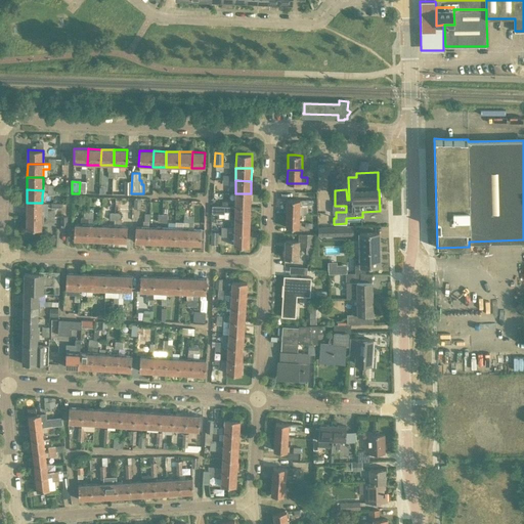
[(235,193),(234,207),(250,207),(251,207),(251,193),(235,193)]
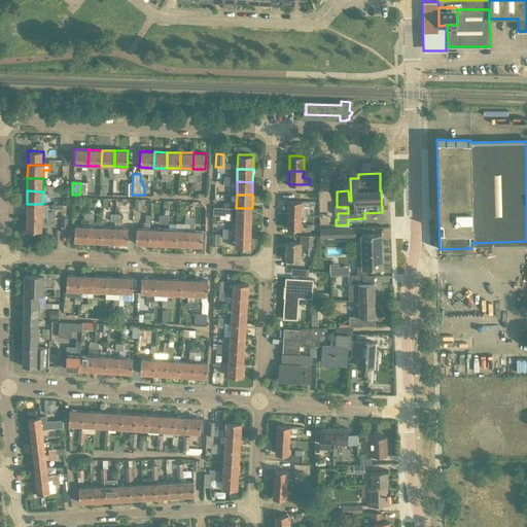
[(288,201),(287,215),(301,215),(302,206),(308,206),(308,201),(303,201),(288,201)]
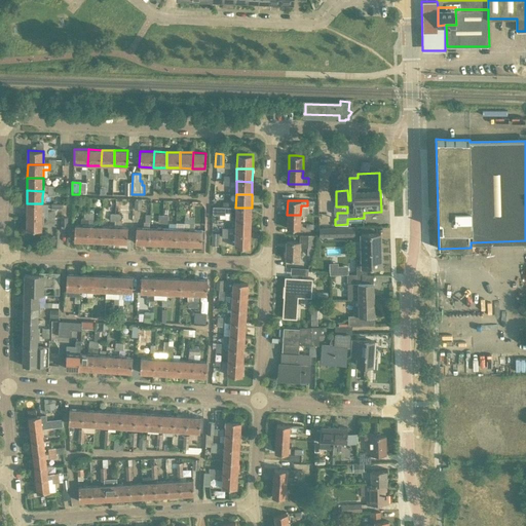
[(42,203),(27,203),(27,217),(42,217),(42,204),(42,203)]
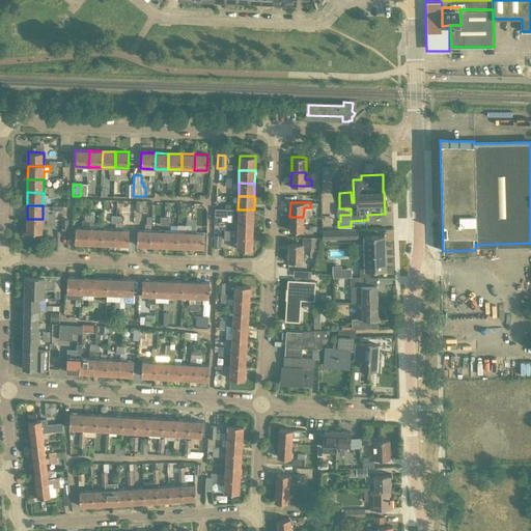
[(232,208),(227,208),(227,214),(232,215),(232,222),(238,222),(253,223),(254,210),(253,210),(238,210),(235,210),(232,208)]
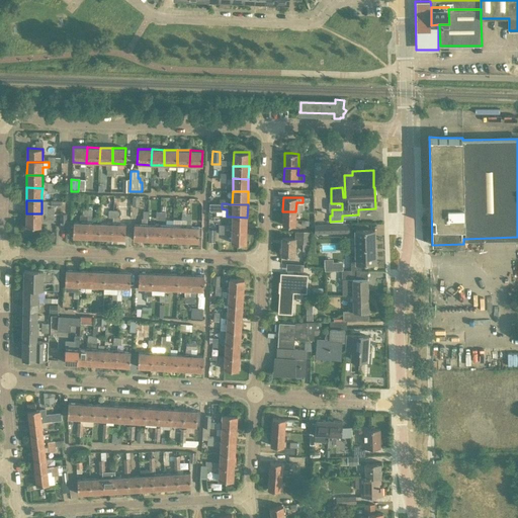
[(282,211),(282,225),(295,225),(295,211),(282,211)]
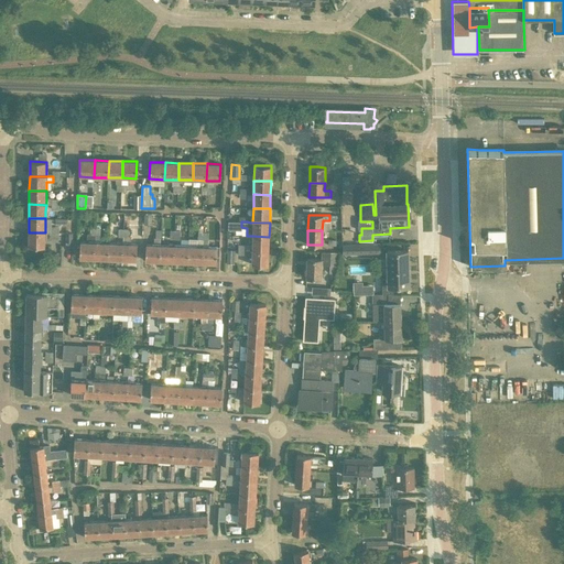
[(29,232),(29,247),(45,247),(45,232),(29,232)]
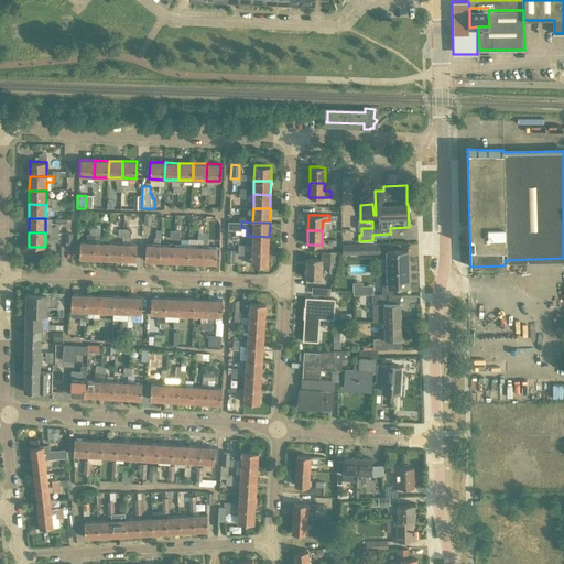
[(80,241),(79,256),(79,258),(94,258),(95,241),(95,240),(95,239),(95,235),(89,235),(87,235),(87,240),(87,241),(80,241)]
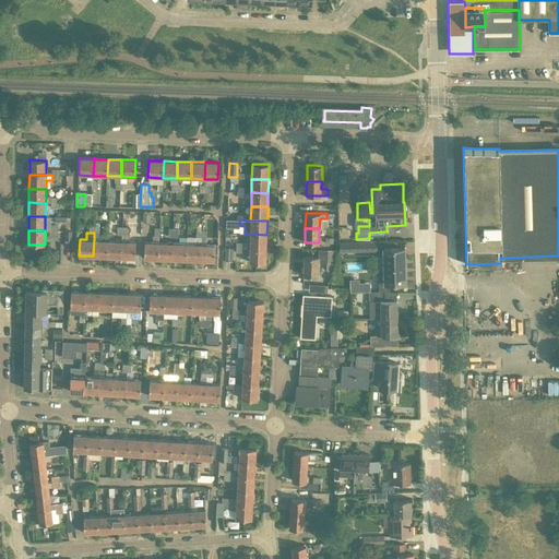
[(94,239),(93,256),(107,257),(108,240),(102,240),(102,238),(102,233),(99,233),(94,233),(94,237),(94,238),(94,239)]
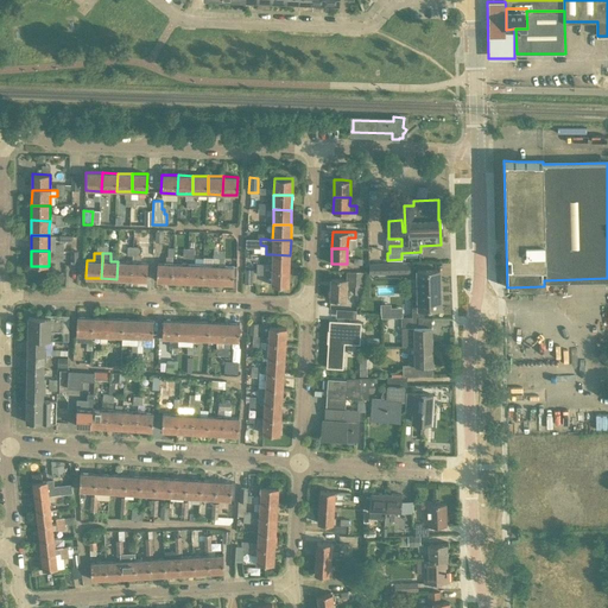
[(126,261),(118,261),(116,279),(132,279),(132,261),(132,260),(132,259),(132,254),(127,254),(126,259),(126,260),(126,261)]
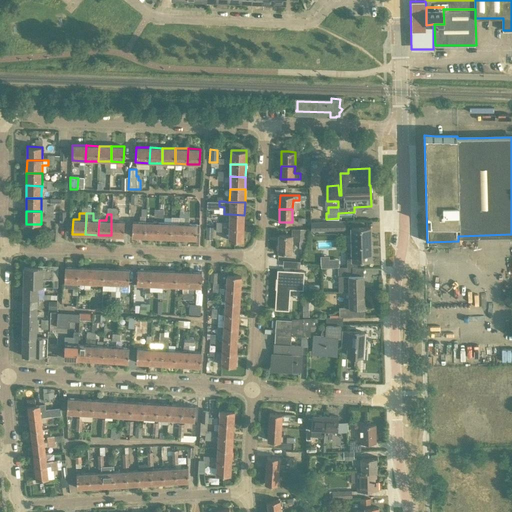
[(111,220),(111,235),(117,236),(123,236),(124,221),(118,221),(118,219),(119,214),(116,214),(111,214),(111,218),(111,219),(111,220)]
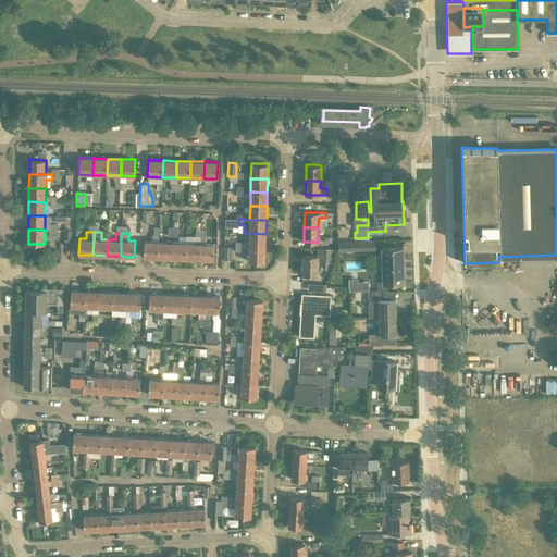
[(249,242),(248,247),(265,248),(265,234),(249,233),(249,242)]
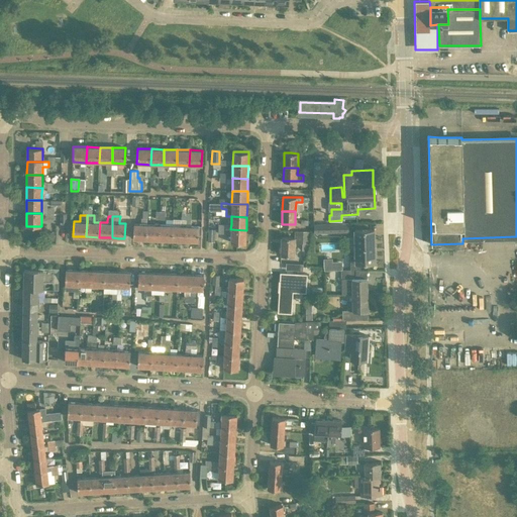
[(141,224),(133,223),(133,238),(146,239),(146,224),(147,222),(147,220),(147,218),(142,217),(141,217),(141,224)]
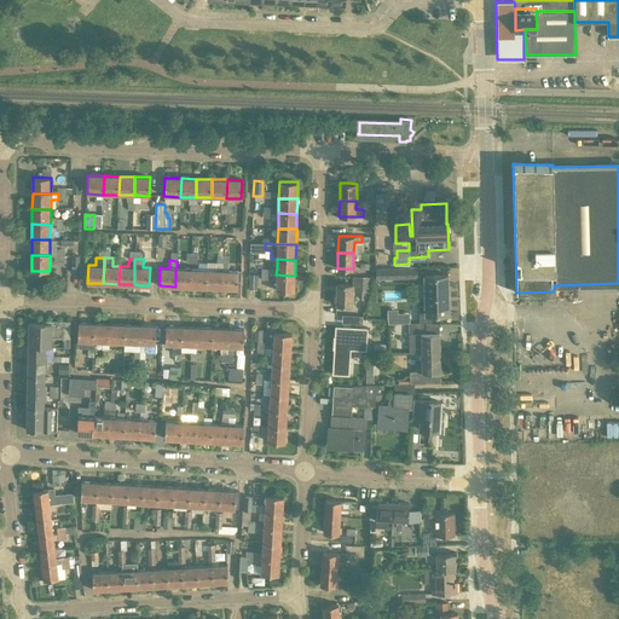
[(221,270),(221,288),(237,289),(237,282),(241,282),(241,271),(238,271),(227,271),(227,265),(224,265),(223,265),(221,270)]
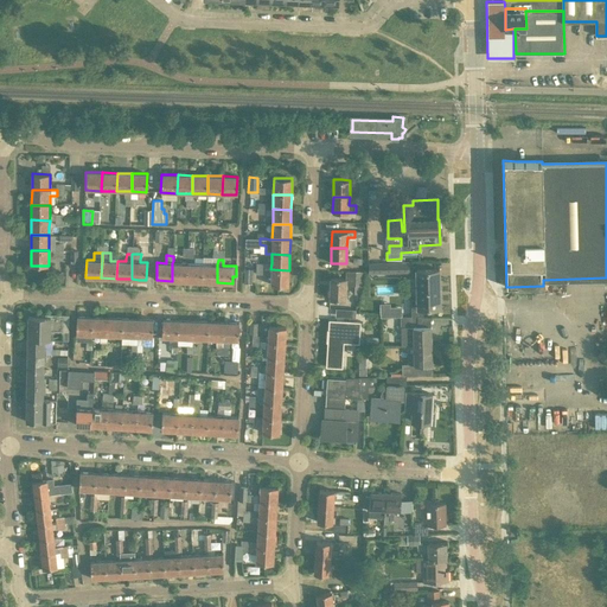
[(368,263),(368,273),(413,273),(413,262),(368,263)]
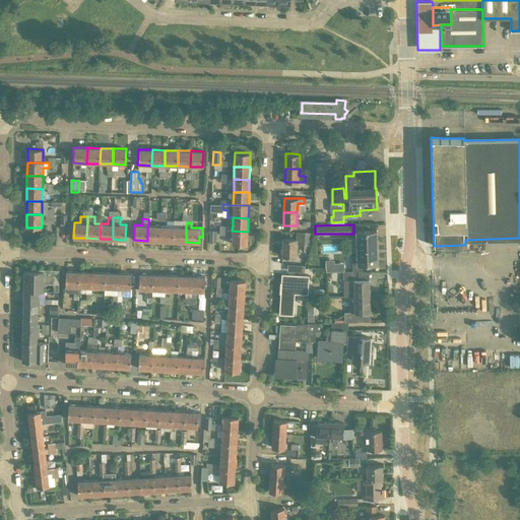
[(147,225),(147,241),(159,241),(160,225),(147,225)]
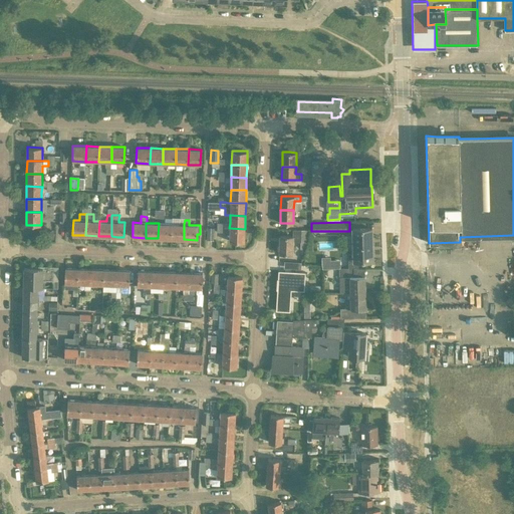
[(172,224),(159,223),(158,238),(171,239),(172,224)]
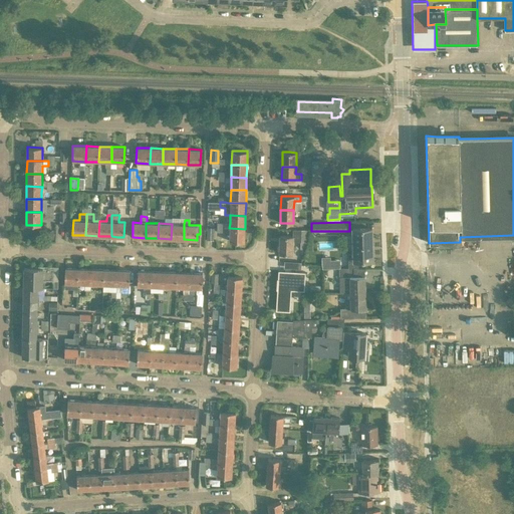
[(172,224),(171,239),(184,239),(184,224),(172,224)]
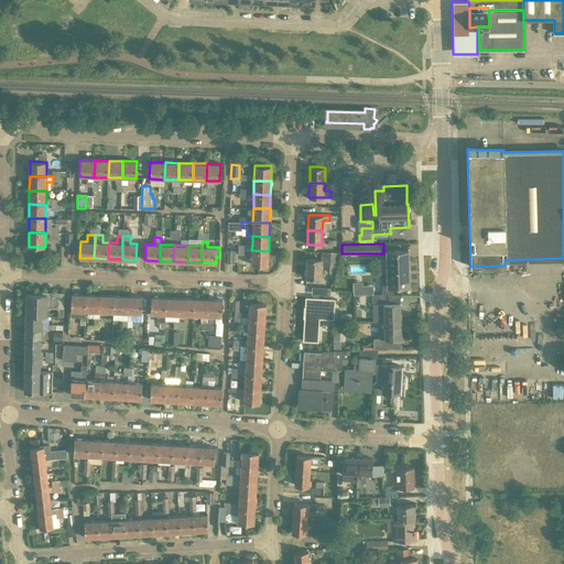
[(269,251),(251,250),(251,264),(268,266),(269,251)]
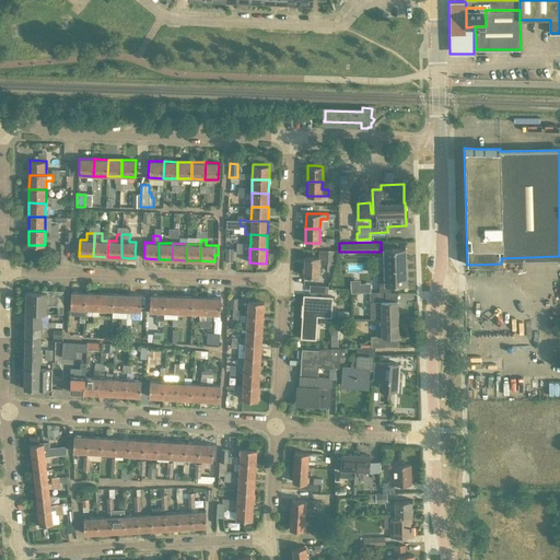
[(380,291),(391,291),(391,283),(406,283),(405,248),(383,248),(384,275),(380,275),(380,291)]
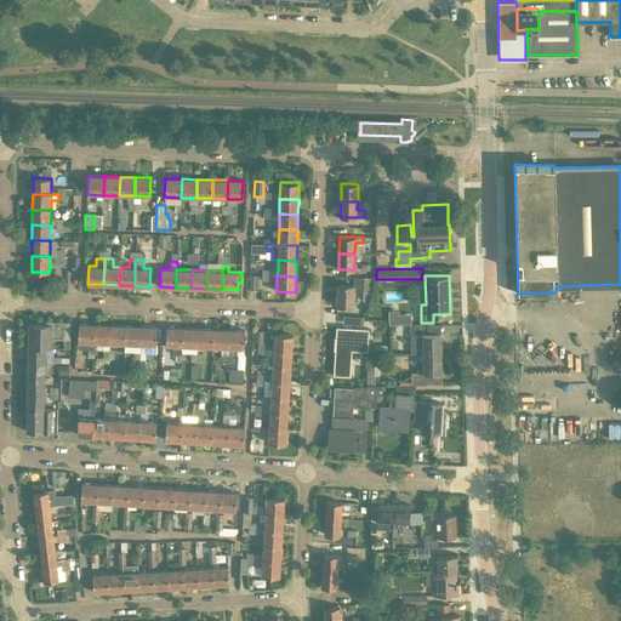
[(357,295),(355,295),(355,291),(363,292),(363,300),(372,300),(374,278),(354,278),(354,283),(339,283),(337,306),(354,306),(355,303),(357,303),(357,295)]
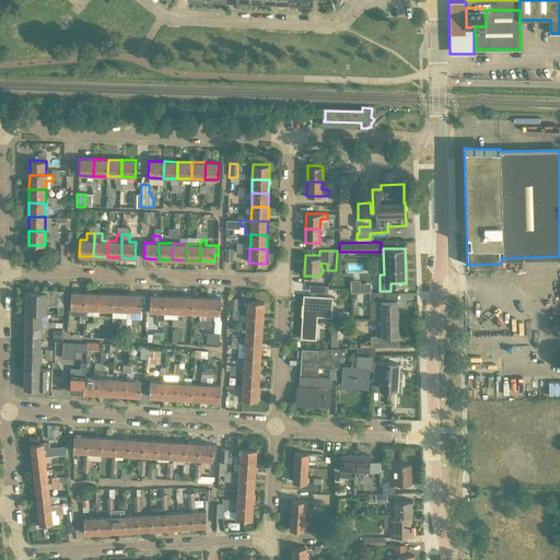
[(51,252),(50,259),(59,260),(59,252),(51,252)]
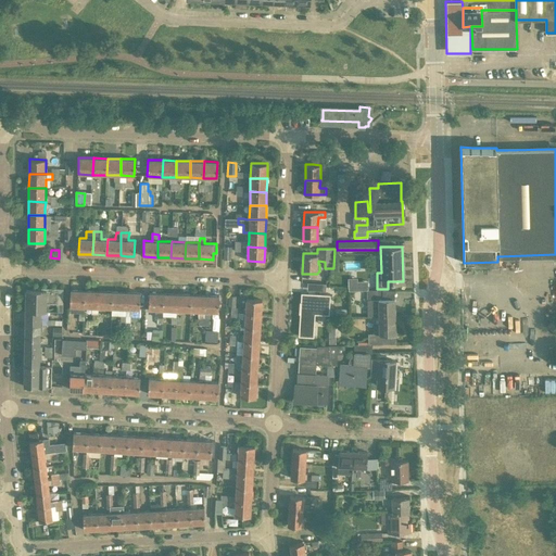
[(357,280),(357,277),(348,277),(348,290),(368,289),(368,279),(357,280)]
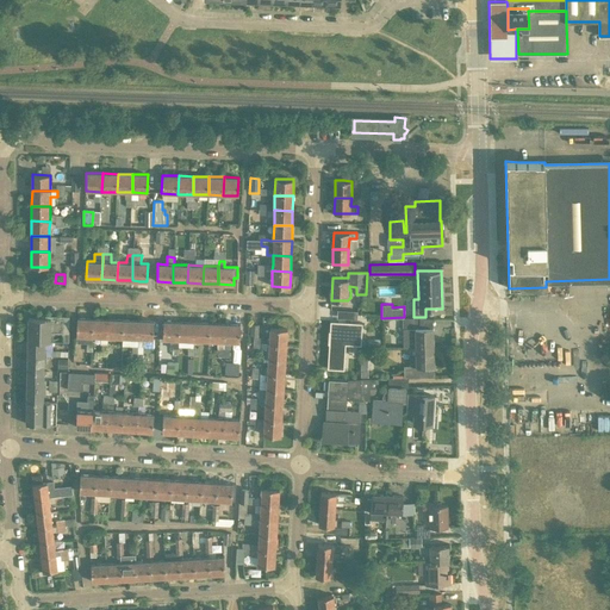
[(29,318),(27,341),(45,341),(50,341),(50,332),(62,332),(62,341),(69,341),(69,332),(69,316),(54,316),(54,317),(50,317),(50,316),(36,315),(36,318),(29,318)]
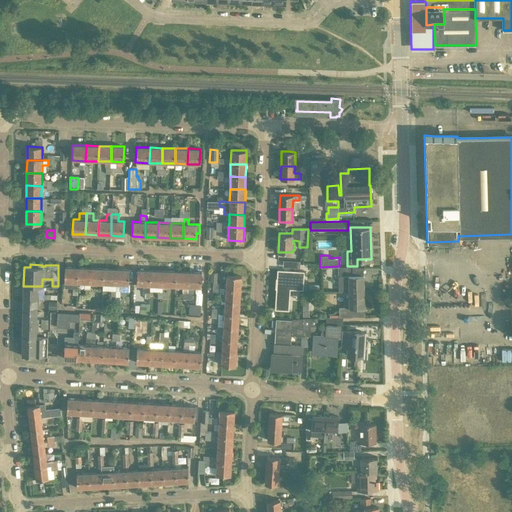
[(78,282),(79,267),(77,267),(65,266),(64,282),(71,282),(78,282)]
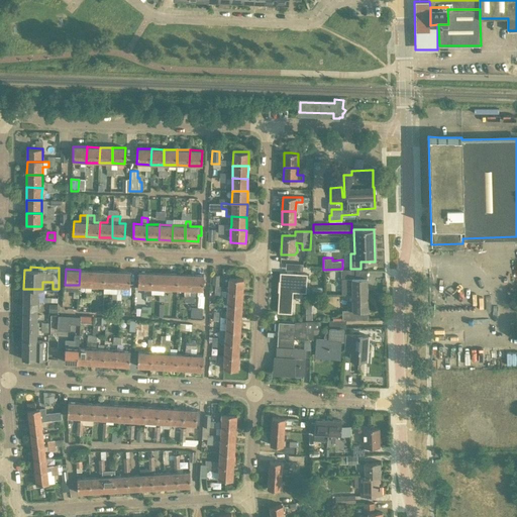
[(352,294),(367,294),(367,278),(367,270),(360,270),(360,269),(350,269),(350,270),(341,270),(342,277),(341,277),(342,295),(352,294)]
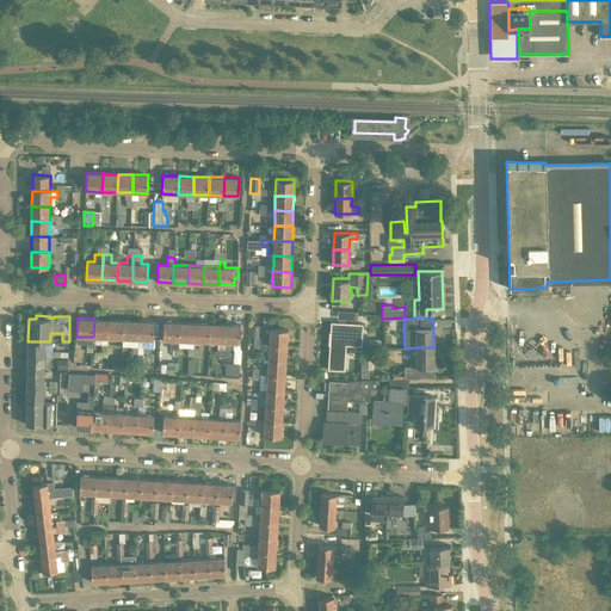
[(94,319),(93,337),(100,337),(109,338),(109,319),(94,319)]
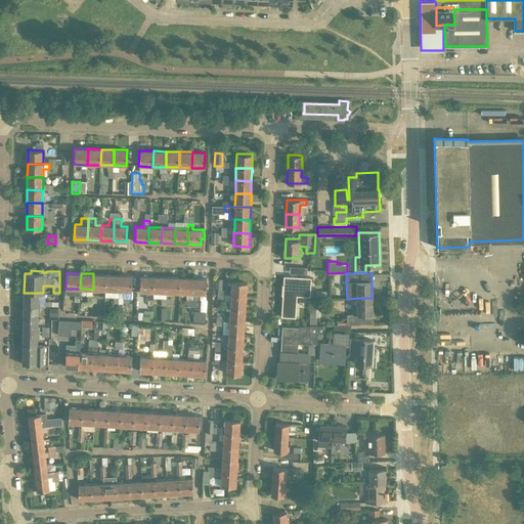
[(93,273),(93,290),(98,290),(105,290),(106,274),(93,273)]
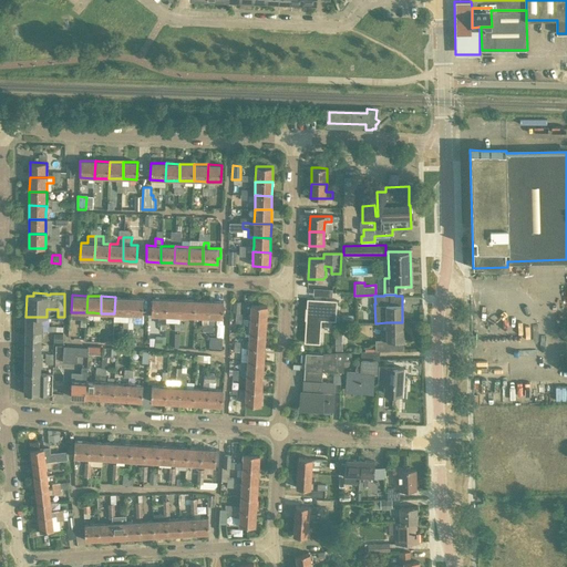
[(115,297),(114,313),(122,313),(129,315),(129,297),(115,297)]
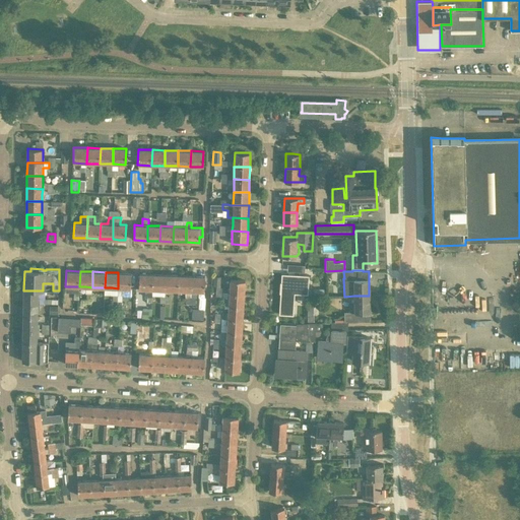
[(118,272),(118,288),(118,295),(122,295),(123,295),(123,290),(123,288),(129,288),(131,288),(131,273),(118,272)]
